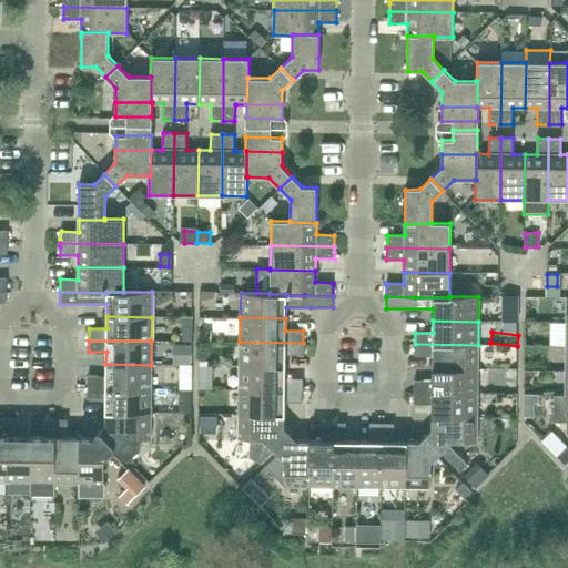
[(303,355),(303,343),(240,342),(240,366),(285,367),(285,355),(303,355)]
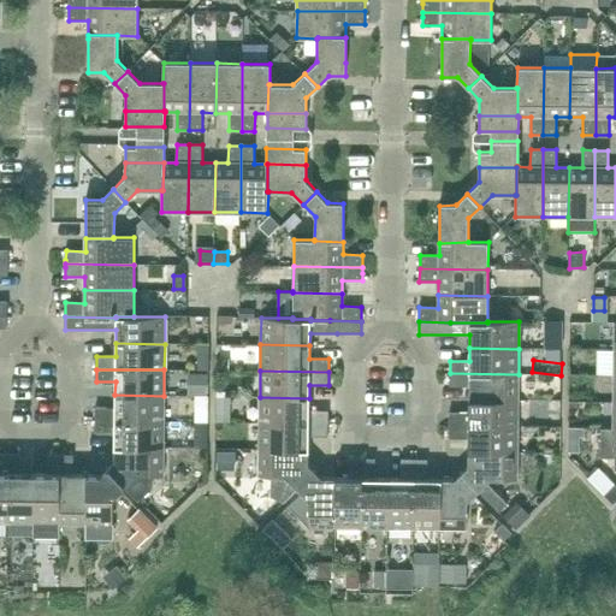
[(517,401),(519,374),(450,373),(450,386),(469,386),(469,400),(517,401)]
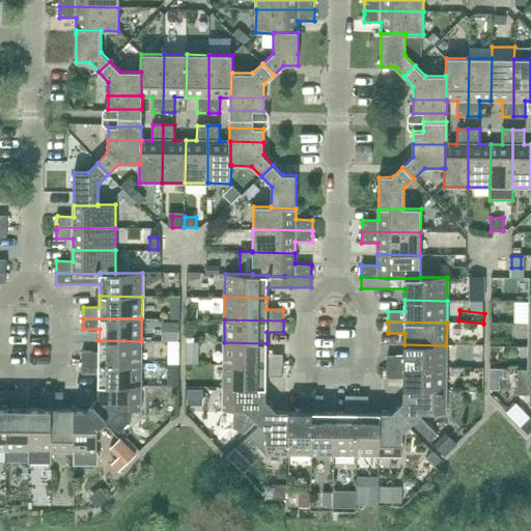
[(141,364),(141,341),(99,340),(99,352),(82,352),(82,363),(141,364)]
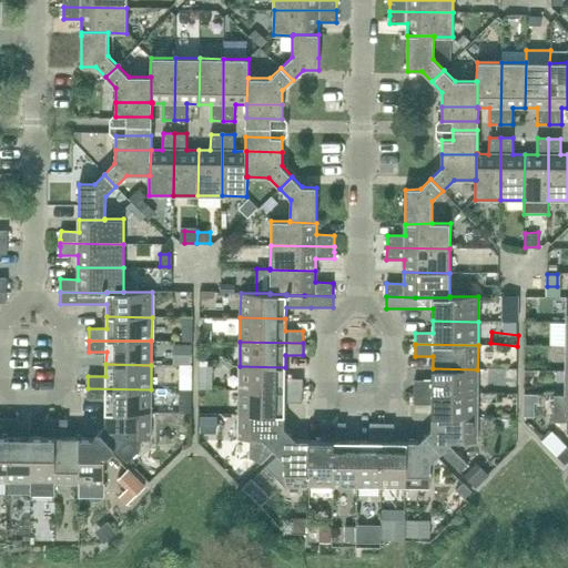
[(285,378),(285,367),(240,366),(240,391),(303,391),(303,379),(285,378)]
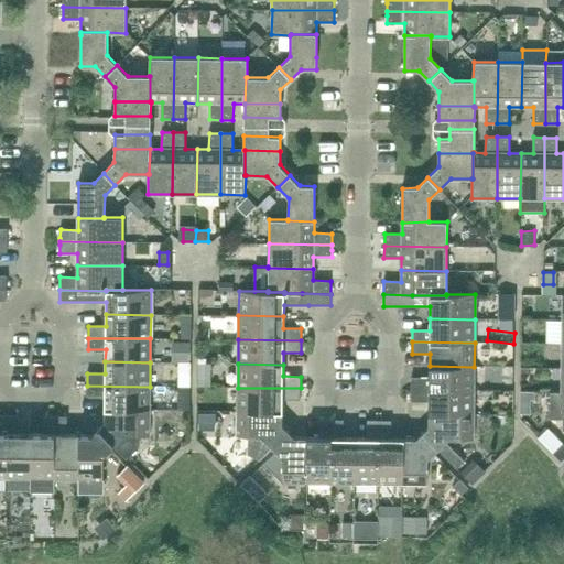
[(474,391),(474,367),(430,366),(429,378),(411,378),(411,390),(474,391)]
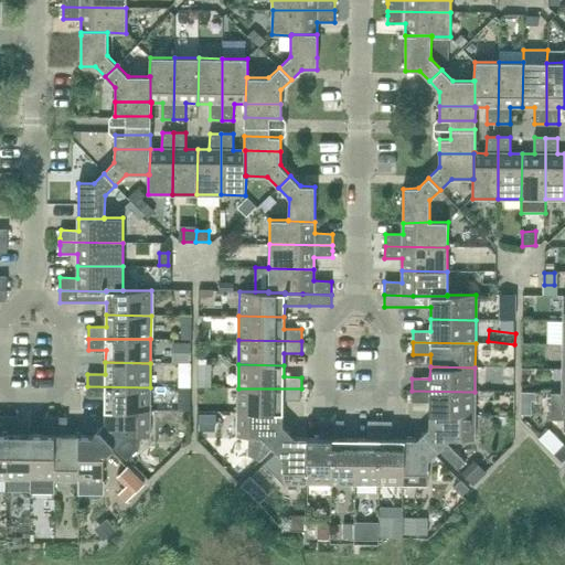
[(149,411),(150,387),(87,386),(87,397),(105,398),(105,409),(149,411)]
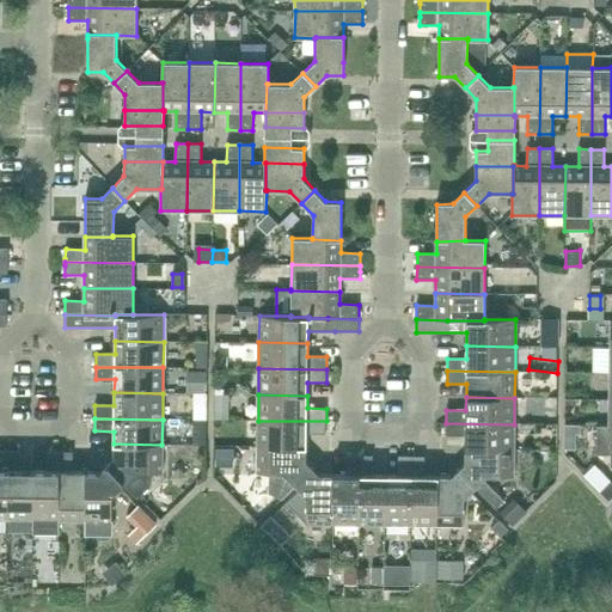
[(325,434),(326,421),(258,421),(257,446),(306,447),(306,434),(325,434)]
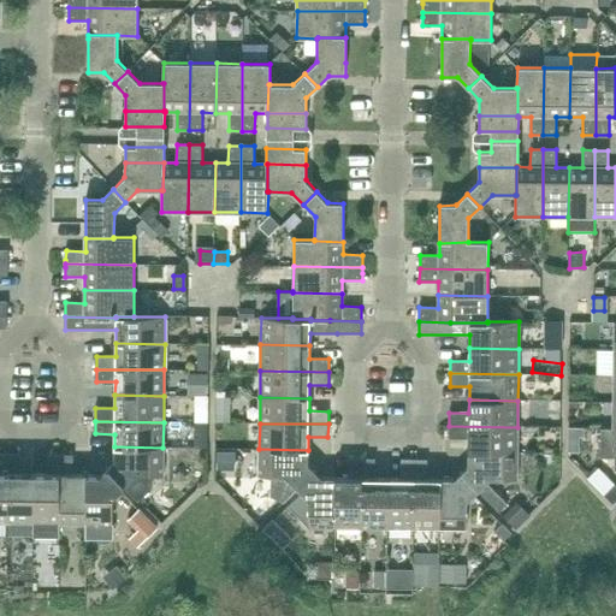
[(517,452),(517,427),(449,426),(449,438),(468,439),(468,451),(517,452)]
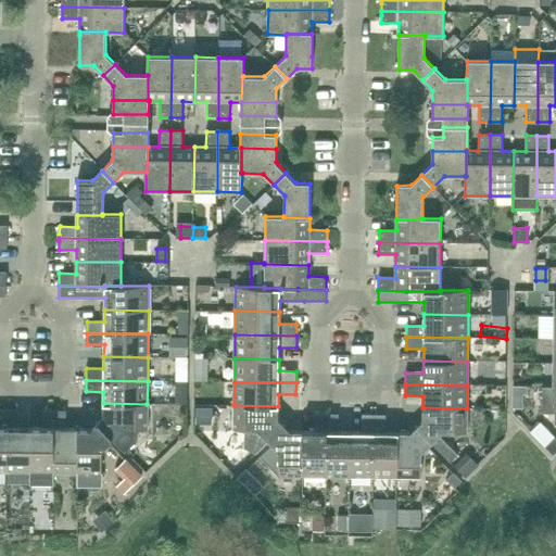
[(555,386),(554,387),(554,388),(543,388),(542,413),(554,413),(554,411),(555,411),(555,424),(555,386)]
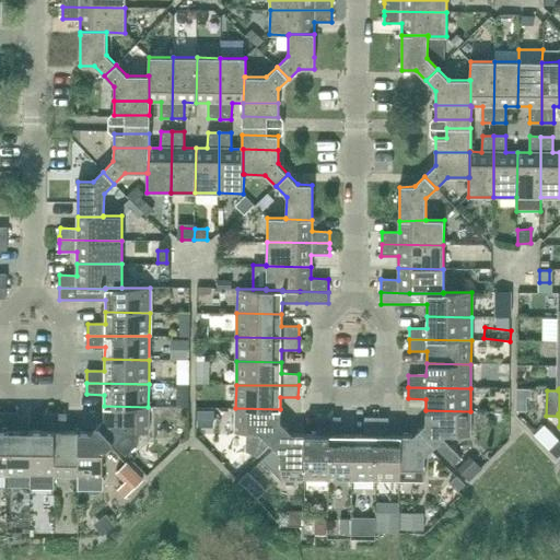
[(148,432),(148,407),(104,406),(104,420),(97,427),(113,443),(125,456),(137,443),(138,432),(148,432)]
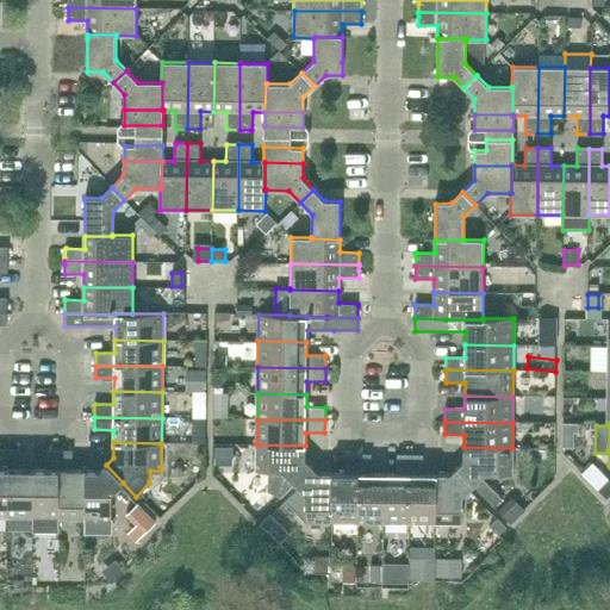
[(280,497),(294,485),(312,467),(305,460),(305,446),(256,444),(256,472),(268,472),(268,491),(280,497)]
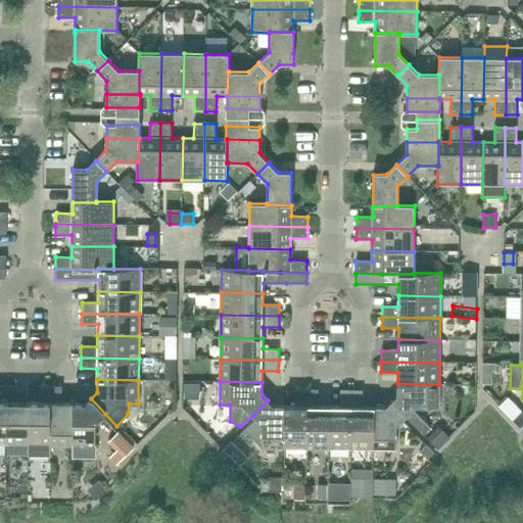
[(438,408),(439,384),(397,383),(397,396),(391,402),(406,418),(423,436),(429,429),(413,411),(416,408),(438,408)]
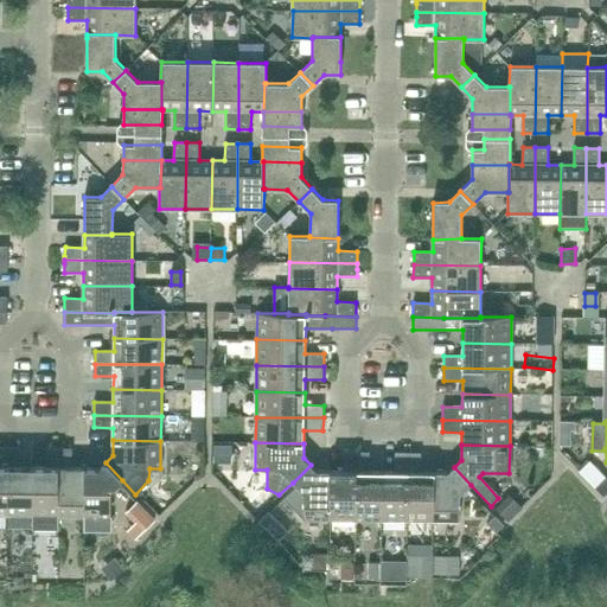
[(21,467),(21,448),(8,448),(7,516),(33,516),(33,467),(21,467)]
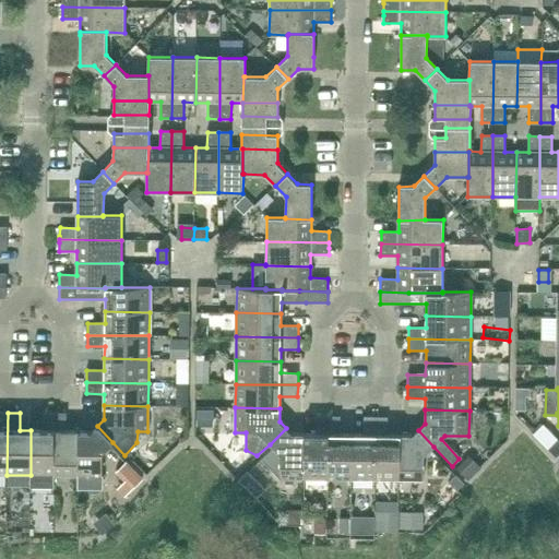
[(54,488),(54,475),(55,413),(43,413),(43,430),(31,430),(31,475),(30,488),(54,488)]
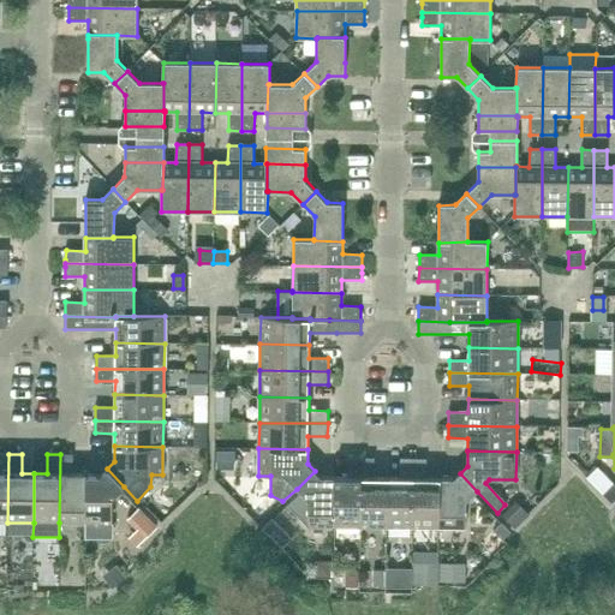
[(73,473),(73,454),(60,454),(59,523),(85,523),(85,473),(73,473)]
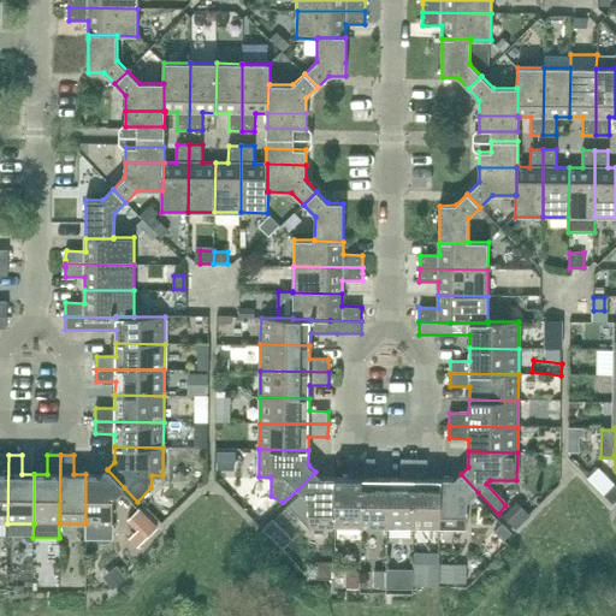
[(361,528),(362,458),(349,458),(349,478),(336,478),(336,527),(361,528)]
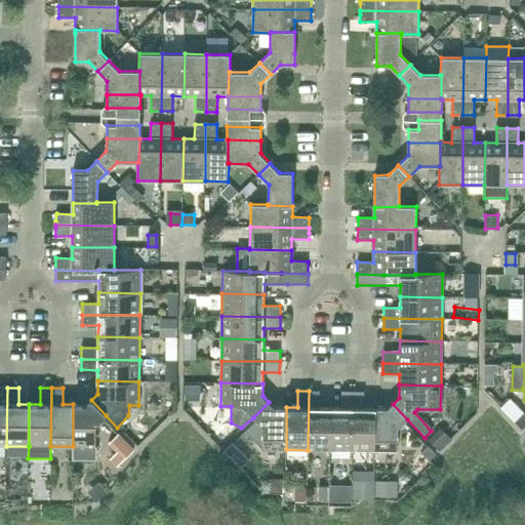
[(319,408),(320,392),(309,391),(308,450),(330,450),(330,408),(319,408)]
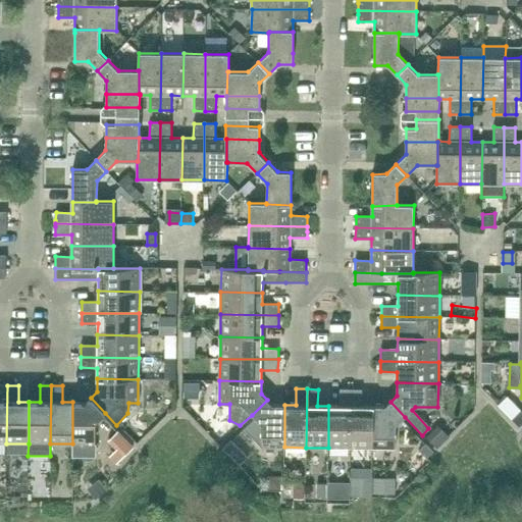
[(350,448),(351,389),(340,389),(340,406),(328,406),(328,448),(350,448)]
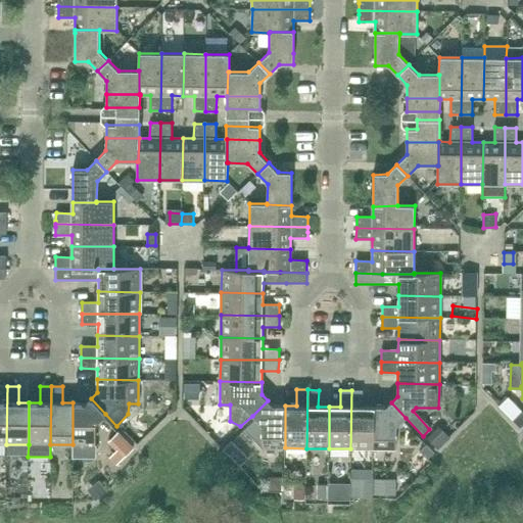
[(363,407),(363,390),(351,390),(350,448),(373,448),(373,407),(363,407)]
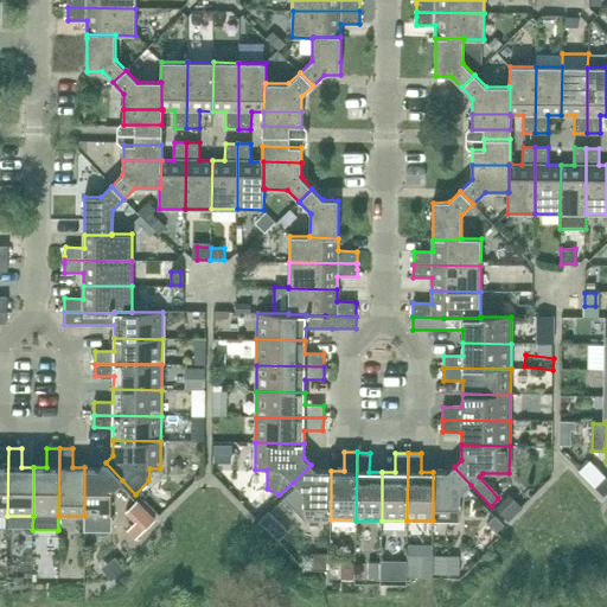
[(122,480),(106,462),(103,464),(100,468),(84,467),(84,516),(84,531),(110,531),(112,491),(121,481),(122,480)]
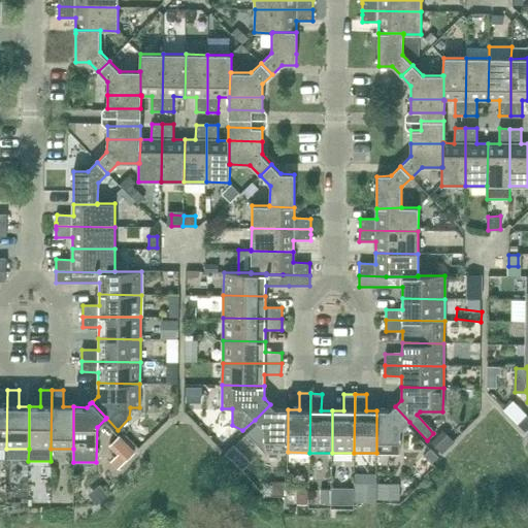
[(409,422),(395,406),(394,407),(390,411),(376,410),(376,453),(399,454),(400,431),(408,423),(409,422)]
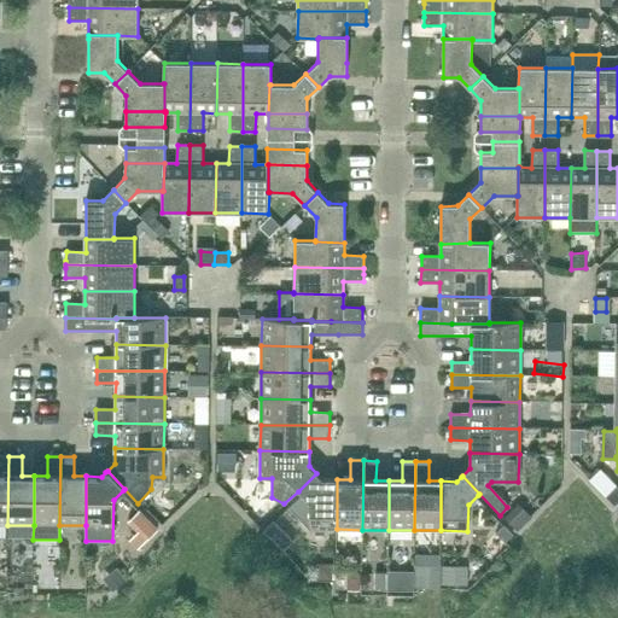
[(302,494),(289,507),(309,529),(337,529),(337,479),(322,479),(322,485),(312,485),(302,494)]
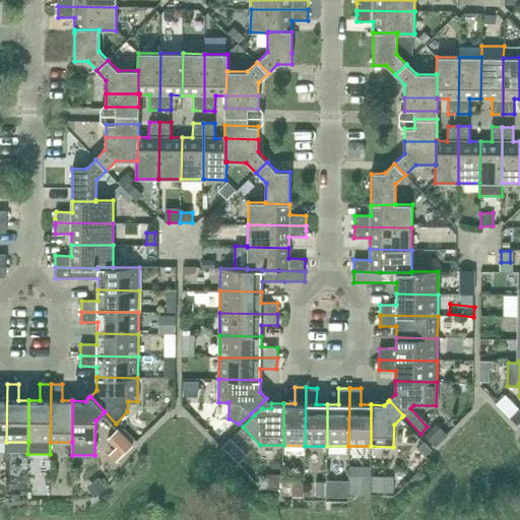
[(517,426),(519,423),(519,410),(510,418),(517,426)]
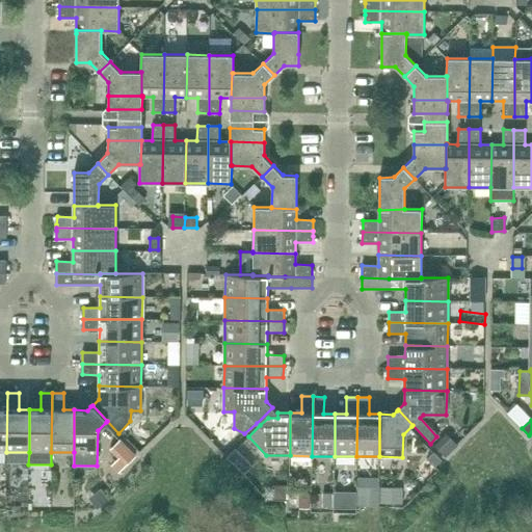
[(235,450),(228,457),(243,474),(251,466),(236,449),(235,450)]
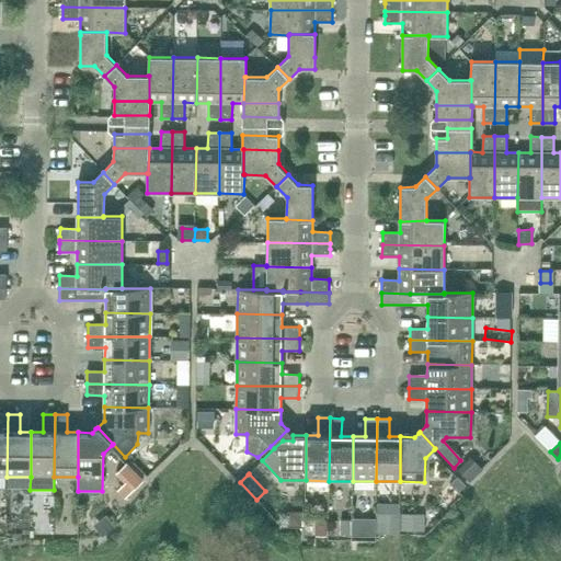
[(458,492),(466,485),(457,478),(450,484),(458,492)]
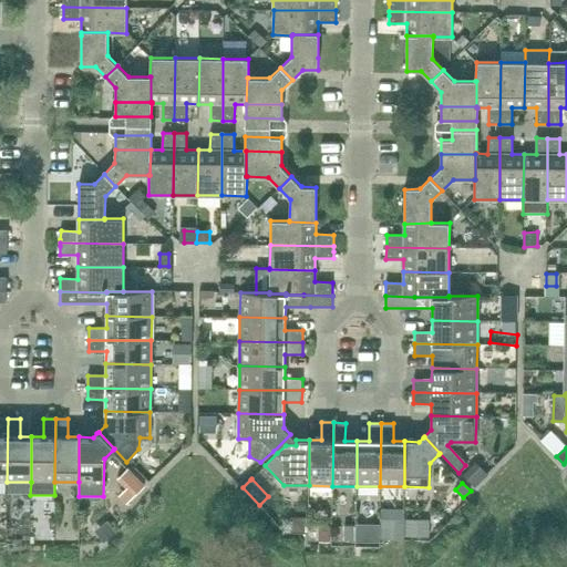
[(111,532),(124,522),(115,512),(103,522),(111,532)]
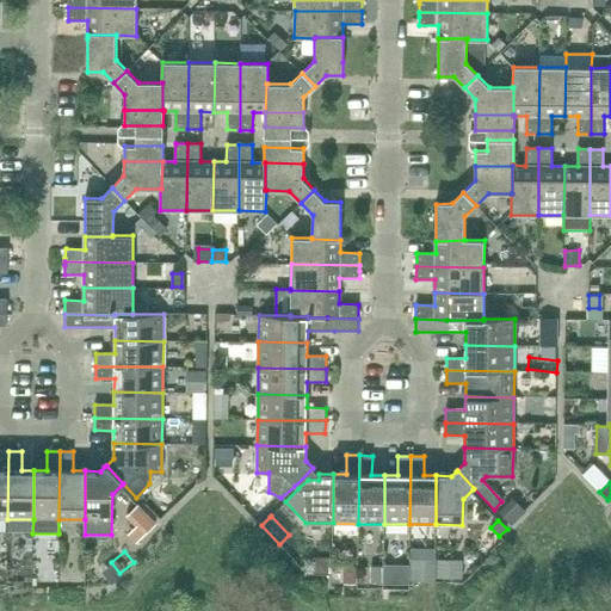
[(434,578),(434,559),(411,559),(411,578),(434,578)]
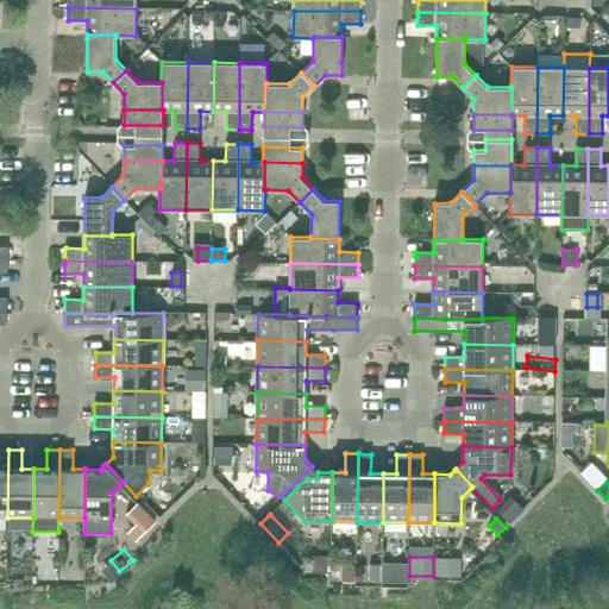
[(460,577),(462,558),(435,558),(435,576),(460,577)]
